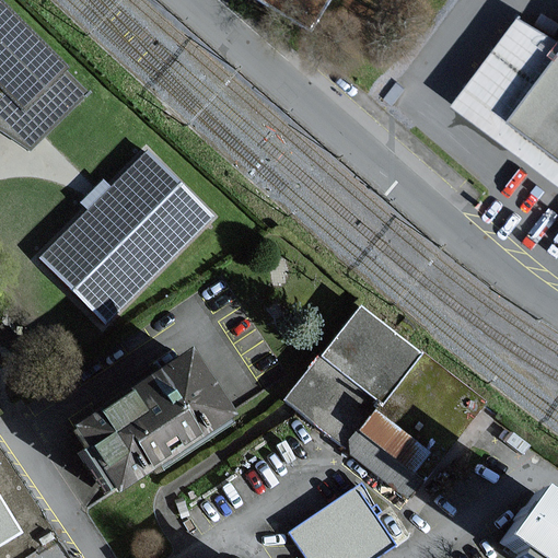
[(285,0),(317,19),(328,0),(285,0)]
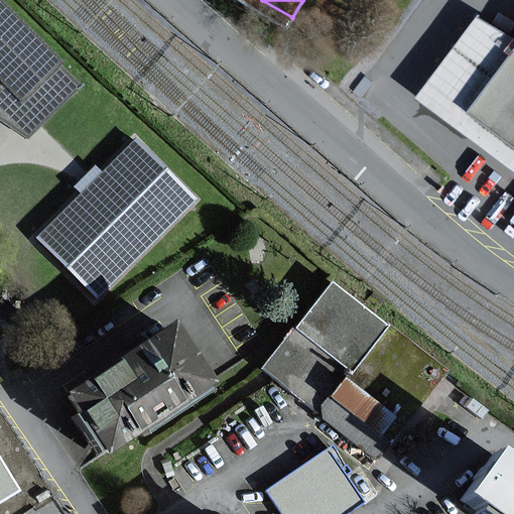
[(83,86),(0,1),(0,120),(28,138),(83,86)]
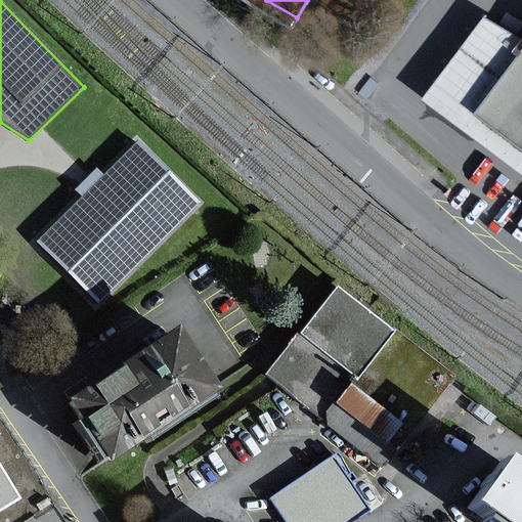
[(521,39),(488,17),(428,98),(521,168),(521,39)]
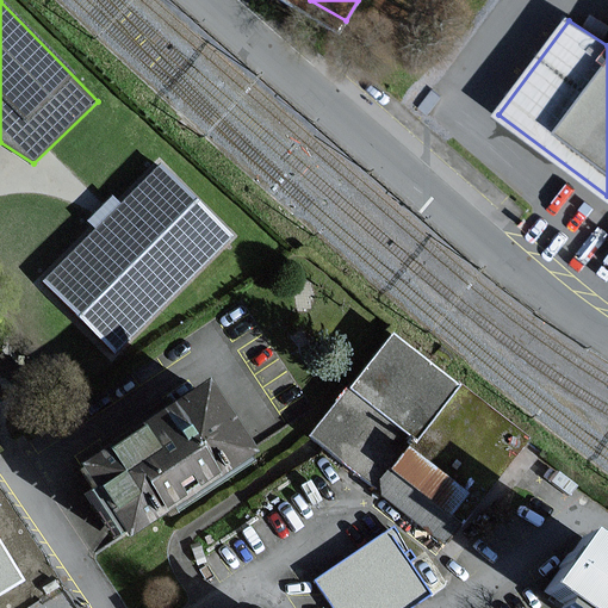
[(231,235),(160,163),(110,213),(42,280),(113,352),(231,235)]
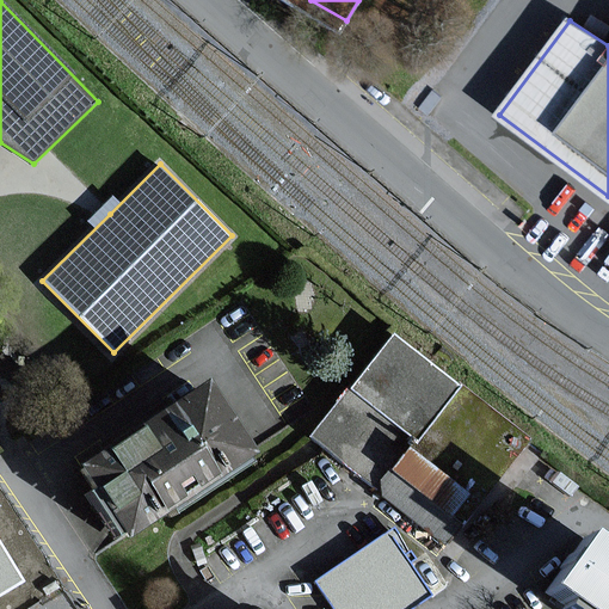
[(529,441),(391,333),(307,437),(443,546),(529,441)]
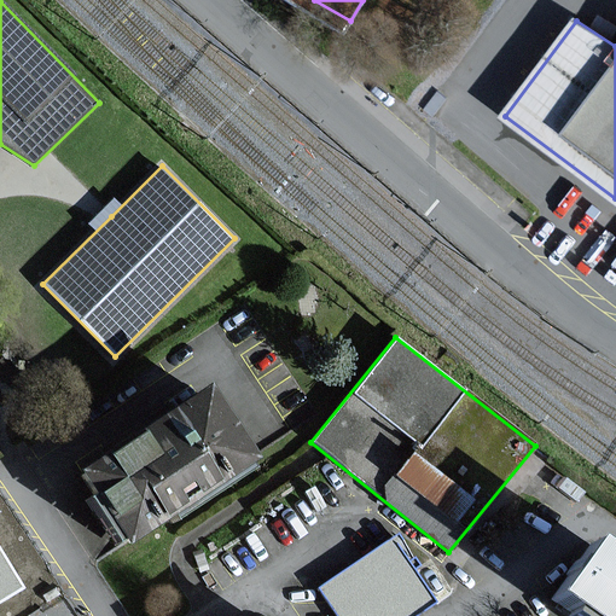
[(244,465),(202,396),(73,476),(115,545),(244,465)]
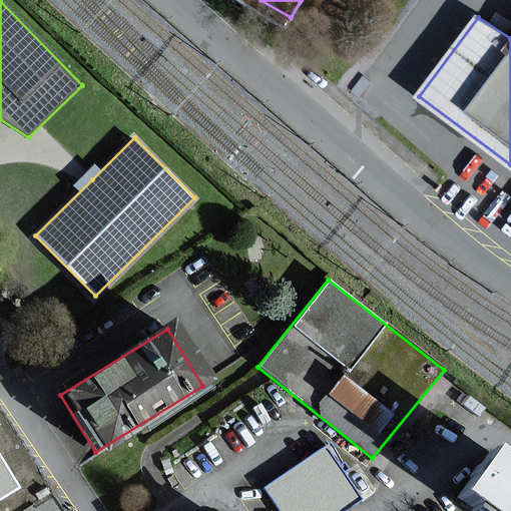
[(343,510),(365,496),(331,445),(264,490),(277,510),(343,510)]
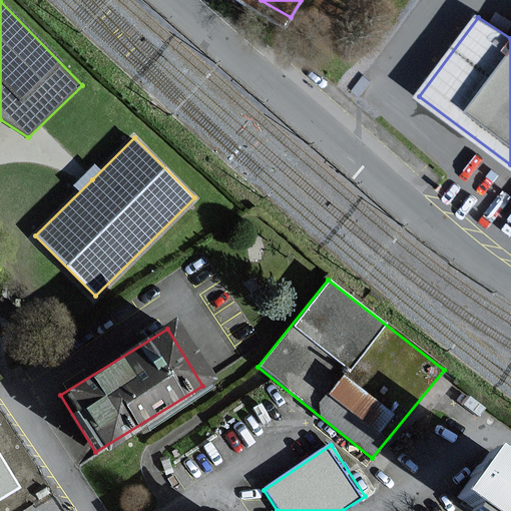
[(464,495),(485,510),(510,510),(510,458),(495,448),(464,495)]
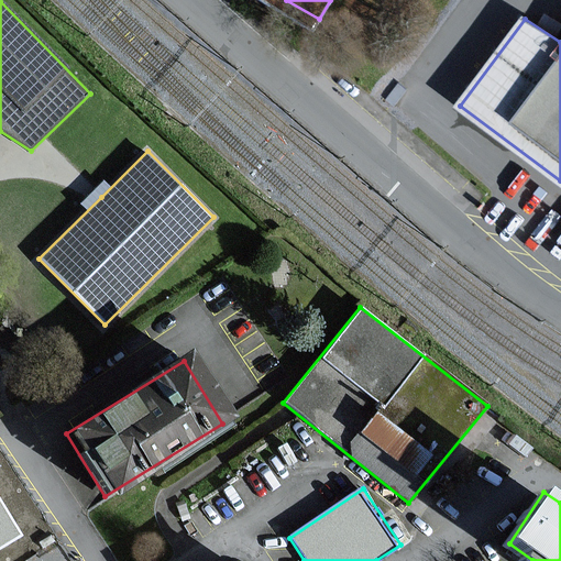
[(73,560),(61,538),(23,560),(24,560),(73,560)]
